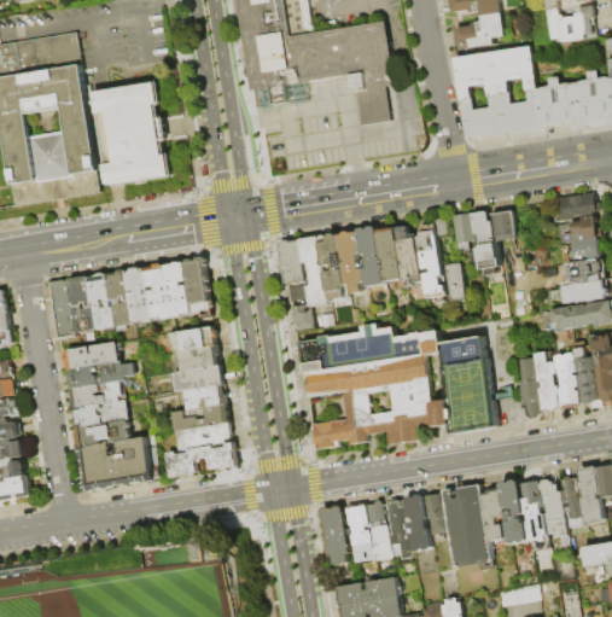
[(302,0),(307,31),(380,21),(390,85),(379,86),(386,120),(356,126),(348,75),(302,81),(306,106),(257,114),(254,88),(246,89),(232,0),(302,0)]
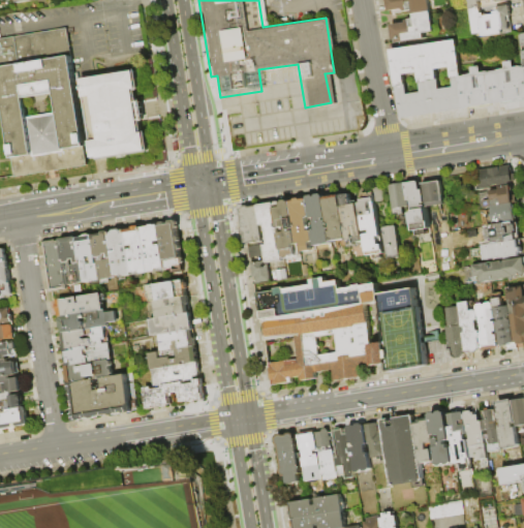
[(424,0),(426,10),(408,13),(407,5),(403,6),(403,8),(383,11),(380,0),(424,0)]
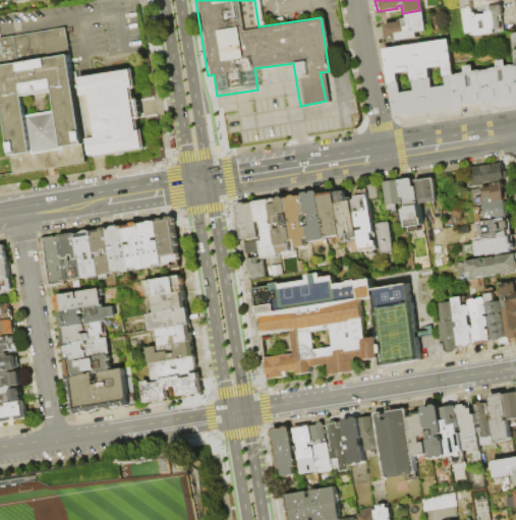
[(460,6),(470,5),(471,13),(474,12),(474,14),(483,13),(483,10),(485,10),(484,7),(498,5),(499,15),(496,15),(498,29),(491,30),(492,33),(472,36),(472,33),(464,34),(460,6)]
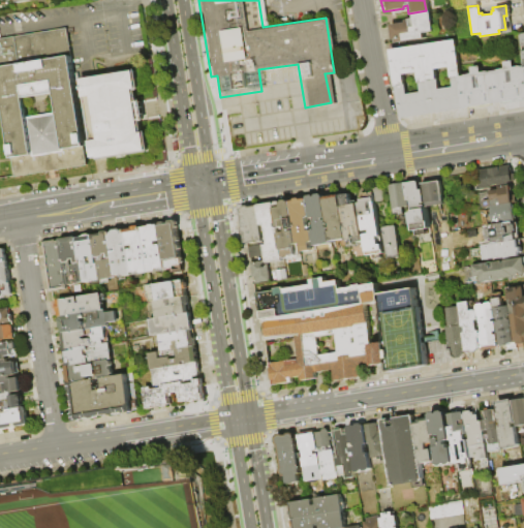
[(408,13),(426,10),(429,31),(419,33),(420,37),(399,41),(399,38),(388,39),(386,25),(405,21),(404,19),(409,18),(408,13)]
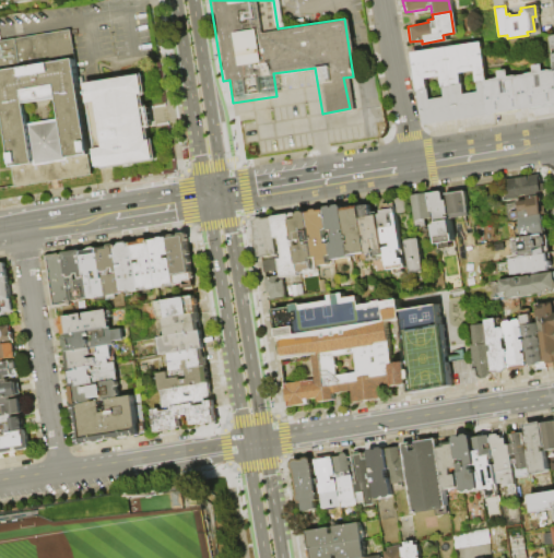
[(0,39),(67,30),(67,31),(73,30),(74,33),(68,34),(71,60),(90,175),(12,187),(9,166),(8,167),(0,116),(0,39)]
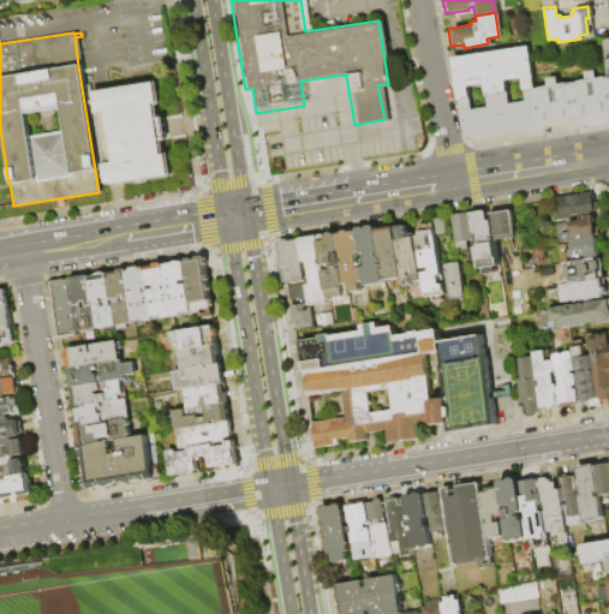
[(608,33),(597,34),(603,76),(608,75),(608,33)]
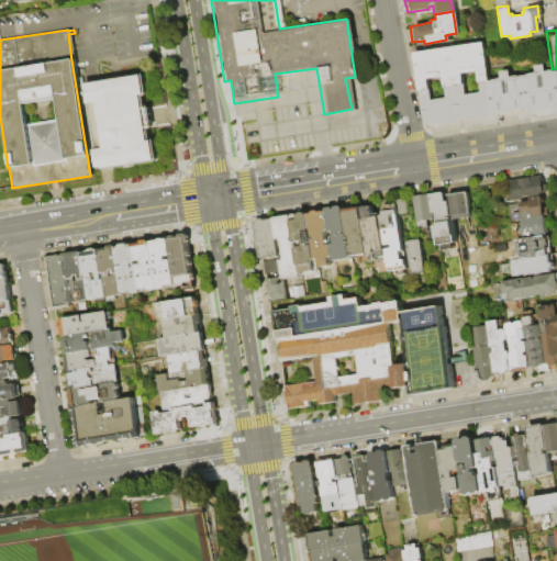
[(478,42),(485,80),(490,114),(422,125),(410,53),(478,42)]
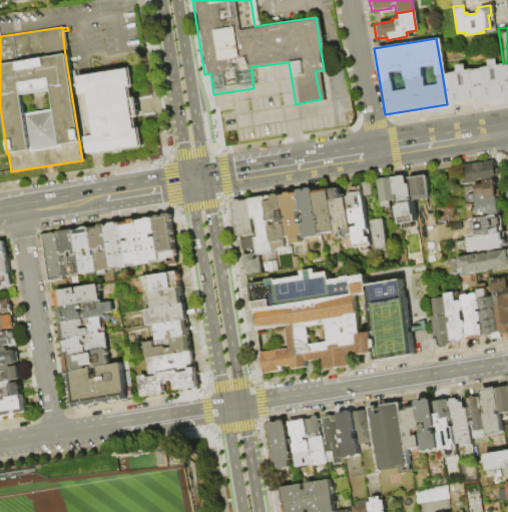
[(471,69),(485,67),(484,60),(493,58),(494,65),(505,63),(505,65),(507,82),(507,94),(476,100),(471,69)]
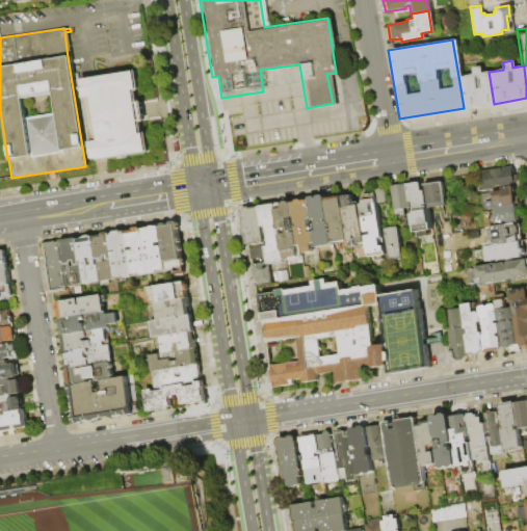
[(464,108),(458,76),(470,74),(469,68),(477,65),(478,72),(486,71),(486,72),(489,72),(494,104),(464,108)]
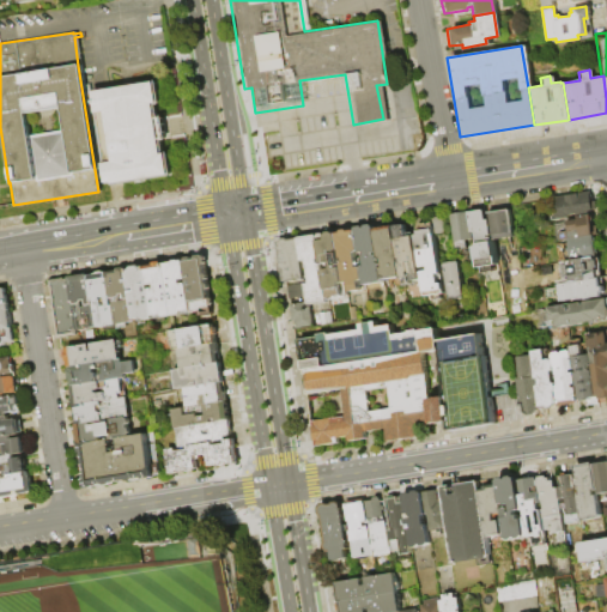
[(90,90),(152,79),(153,80),(157,103),(156,104),(153,105),(156,116),(159,115),(163,139),(159,140),(162,151),(164,151),(165,151),(165,152),(169,174),(168,176),(110,185),(109,183),(104,185),(93,114),(92,114),(89,90),(90,90)]
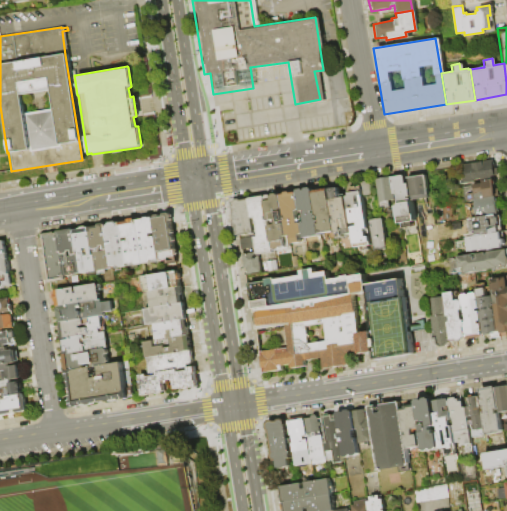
[(459,164),(490,159),(492,168),(495,168),(496,175),(493,176),(494,178),(490,178),(479,180),(455,183),(454,176),(460,175),(459,164)]
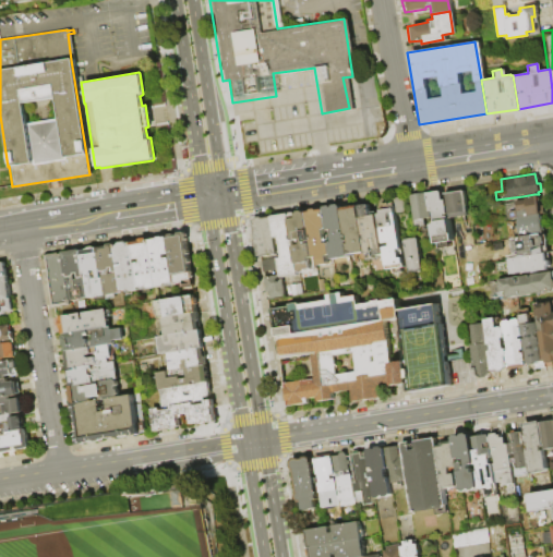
[(425,192),(439,190),(440,201),(444,200),(446,218),(449,242),(432,244),(430,225),(433,223),(431,210),(428,212),(425,192)]
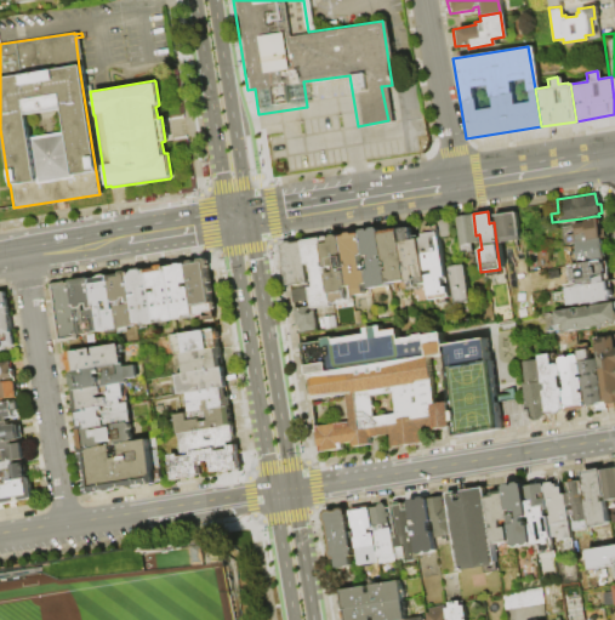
[(493,215),(513,212),(517,240),(496,243),(494,222),(493,215)]
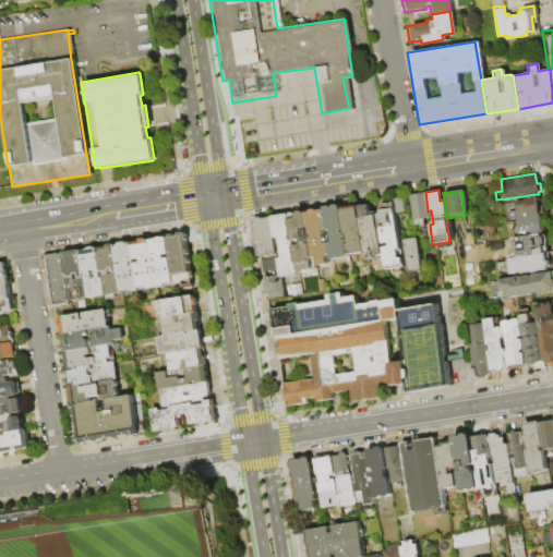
[(407,195),(425,192),(428,212),(429,218),(410,220),(407,195)]
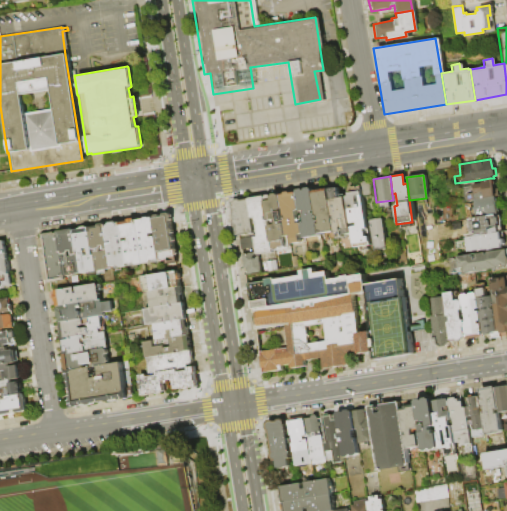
[(493,197),(492,197),(471,200),(465,201),(464,194),(472,192),(471,184),(480,183),(479,180),(490,178),(493,197)]
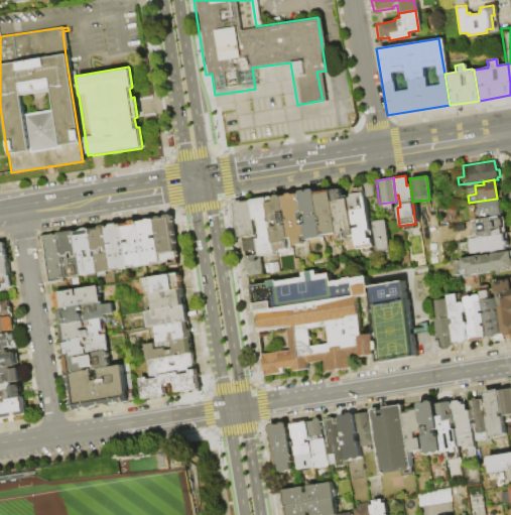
[(361,183),(370,181),(372,196),(363,197),(362,188),(361,183)]
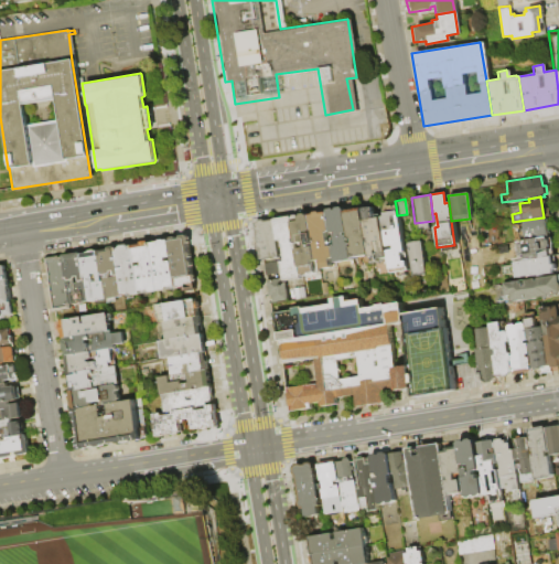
[(378,216),(382,216),(380,209),(382,209),(382,205),(390,204),(390,208),(396,206),(397,215),(401,252),(398,252),(400,261),(402,261),(404,266),(386,269),(385,257),(384,251),(391,249),(390,245),(383,246),(378,216)]
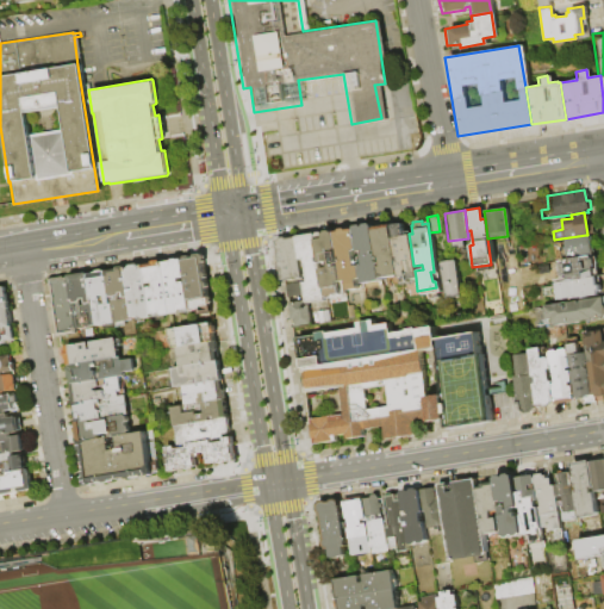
[(359,284),(357,278),(356,265),(359,265),(357,255),(360,255),(359,250),(353,252),(353,249),(349,229),(350,225),(357,224),(359,225),(360,224),(367,223),(368,225),(369,228),(377,278),(377,281),(359,284)]
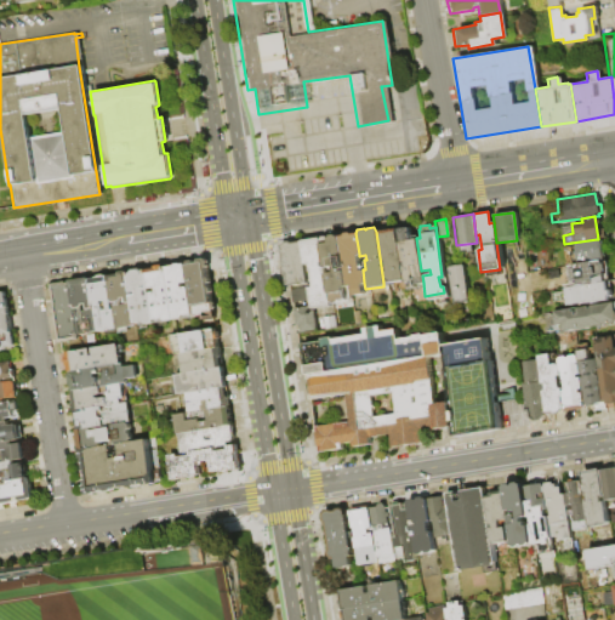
[(396,229),(408,227),(410,239),(416,238),(421,271),(422,276),(423,283),(413,285),(411,280),(403,282),(403,280),(396,229)]
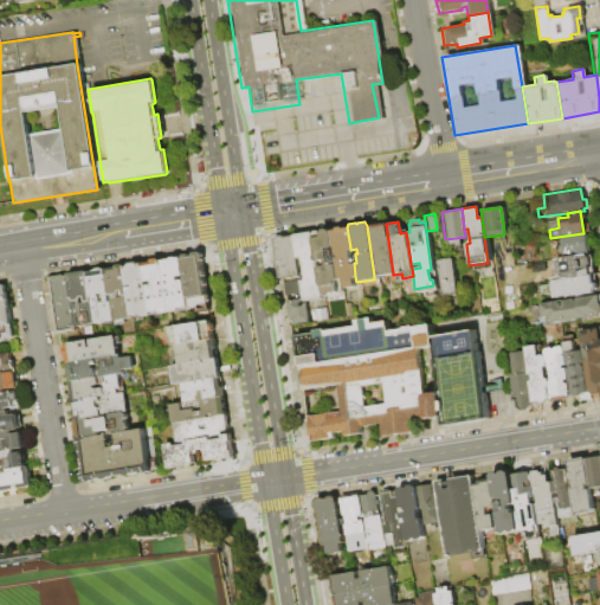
[(367,226),(386,224),(393,274),(374,276),(367,226)]
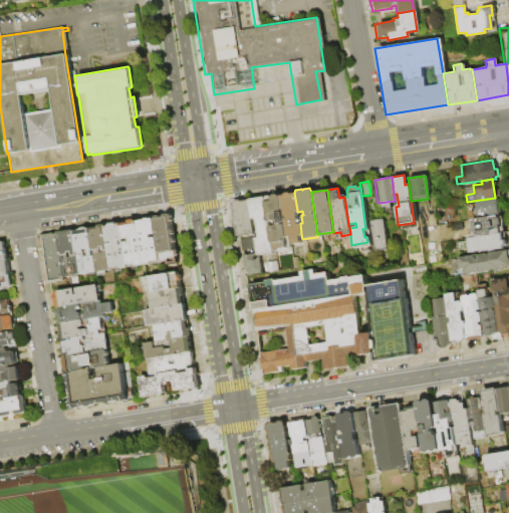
[(279,195),(282,195),(284,192),(288,191),(290,193),(294,193),(297,210),(295,211),(296,224),(300,223),(301,234),(297,235),(298,243),(290,244),(289,236),(284,237),(279,195)]
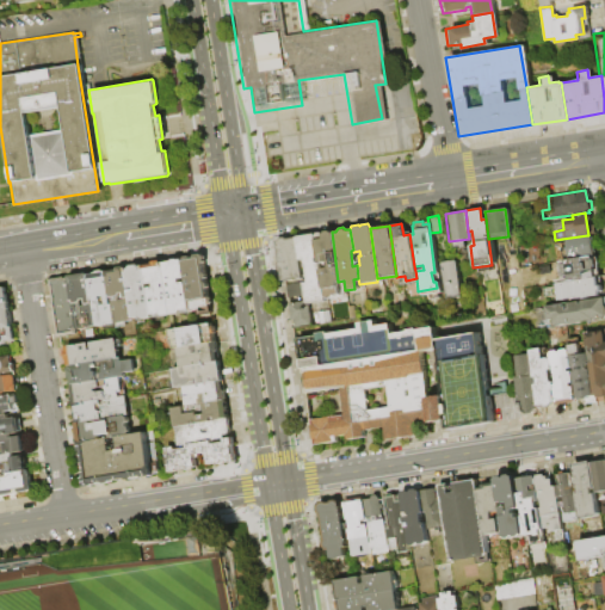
[(314,232),(319,232),(321,233),(323,230),(328,230),(329,232),(332,232),(338,282),(335,282),(338,297),(325,299),(323,295),(321,296),(318,270),(326,269),(326,262),(316,263),(313,235),(314,232)]
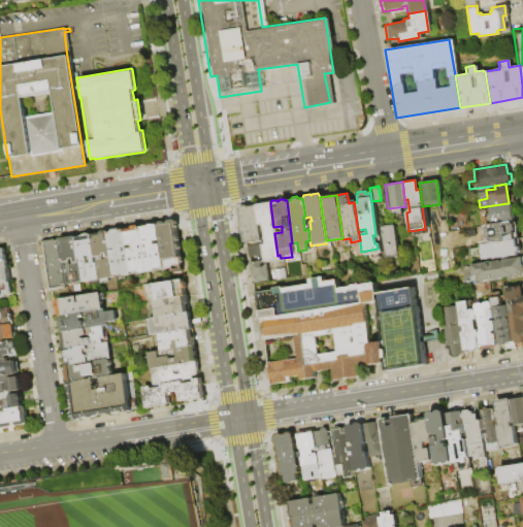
[(254,204),(270,201),(270,203),(273,227),(274,233),(278,256),(279,260),(262,262),(260,244),(264,243),(261,224),(256,224),(254,204)]
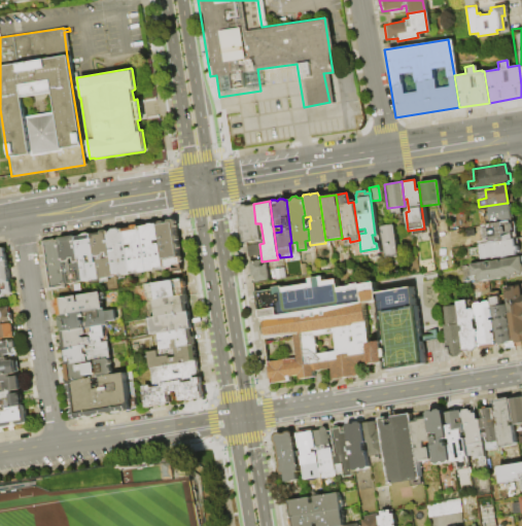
[(507,203),(509,220),(488,223),(488,221),(481,222),(480,214),(486,213),(485,206),(507,203)]
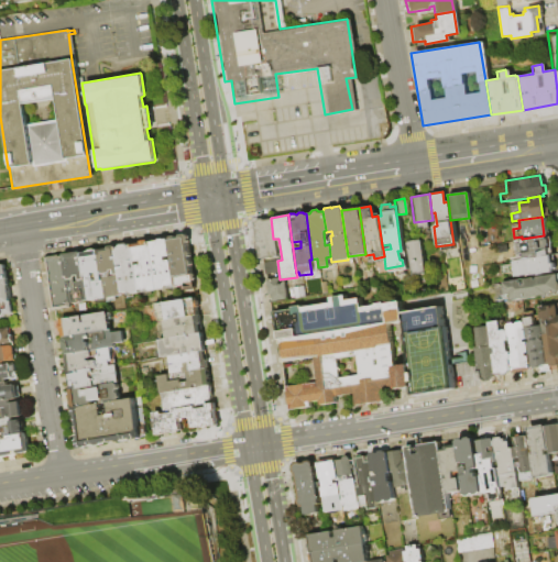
[(252,221),(254,221),(255,219),(261,218),(262,219),(271,218),(273,239),(275,255),(256,259),(255,250),(254,248),(252,234),(253,234),(252,221)]
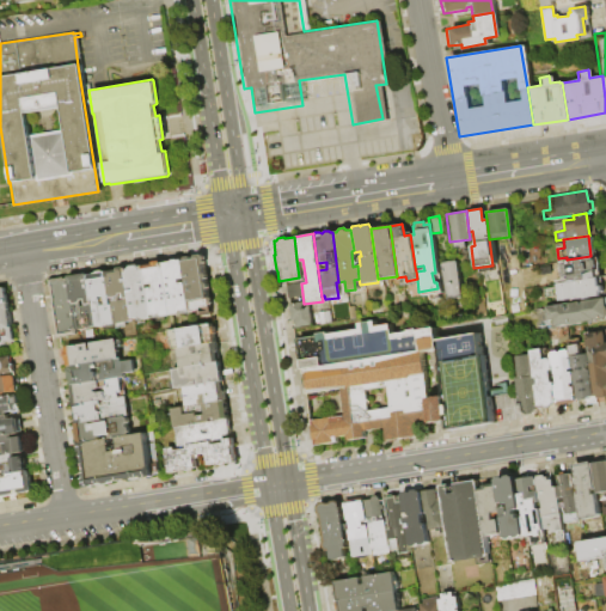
[(179,260),(178,260),(179,258),(181,257),(187,256),(188,257),(190,257),(190,256),(197,255),(201,256),(201,262),(200,264),(201,273),(203,274),(204,277),(202,280),(202,282),(204,283),(206,287),(203,289),(204,295),(207,298),(208,303),(206,305),(207,313),(195,315),(194,311),(187,312),(179,260)]
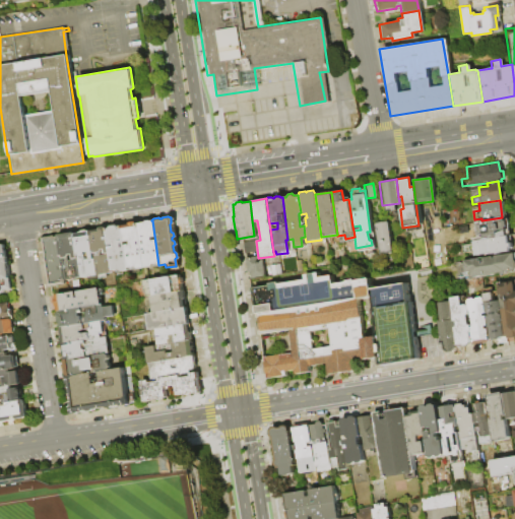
[(502,217),(503,219),(505,219),(506,224),(503,224),(505,236),(485,239),(484,235),(479,236),(477,226),(481,225),(481,220),(502,217)]
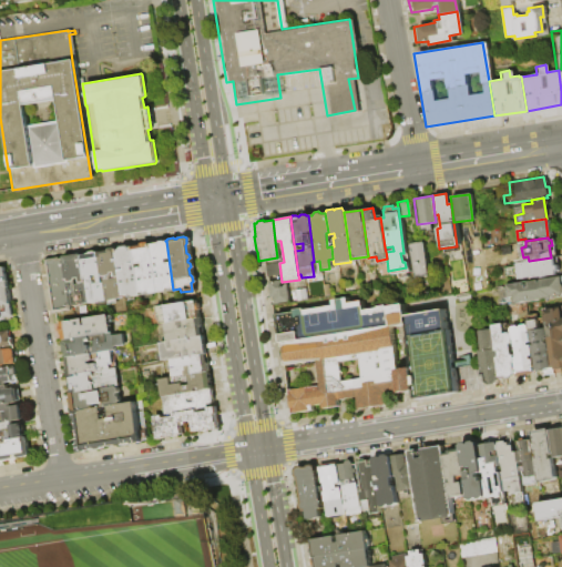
[(146,243),(155,242),(157,240),(162,240),(164,242),(166,241),(173,290),(173,291),(166,292),(165,287),(164,289),(163,291),(154,292),(146,243)]
